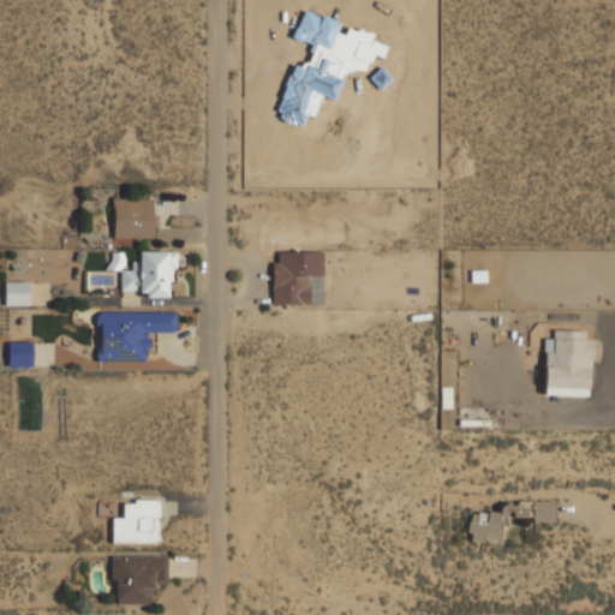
[(112,240),(154,240),(154,199),(112,199),(112,240)]
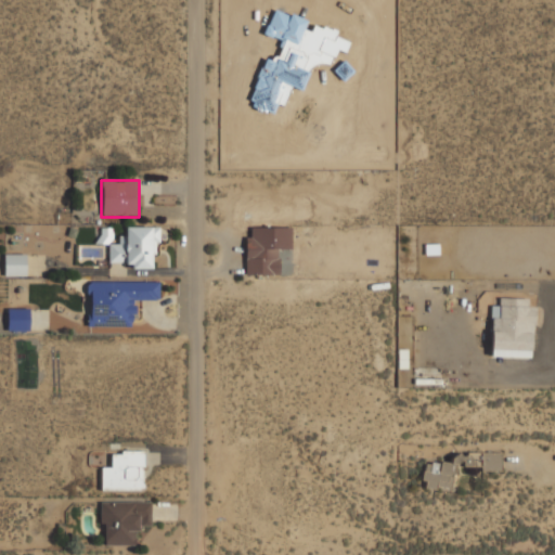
[(107,244),(108,268),(156,268),(155,228),(119,229),(119,244),(107,244)]
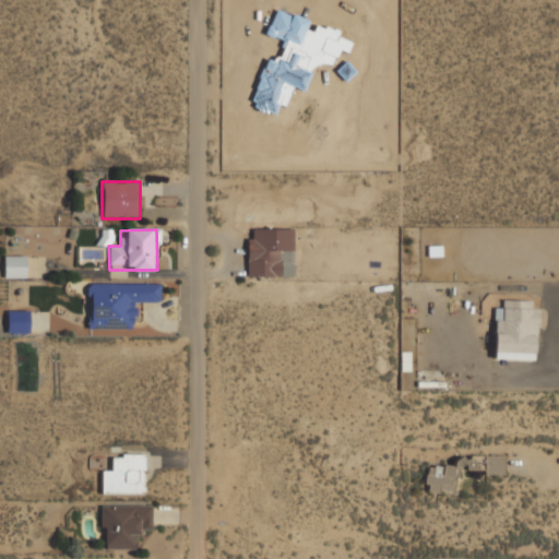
[(247,278),(281,278),(281,253),(294,253),(293,230),(247,230),(247,278)]
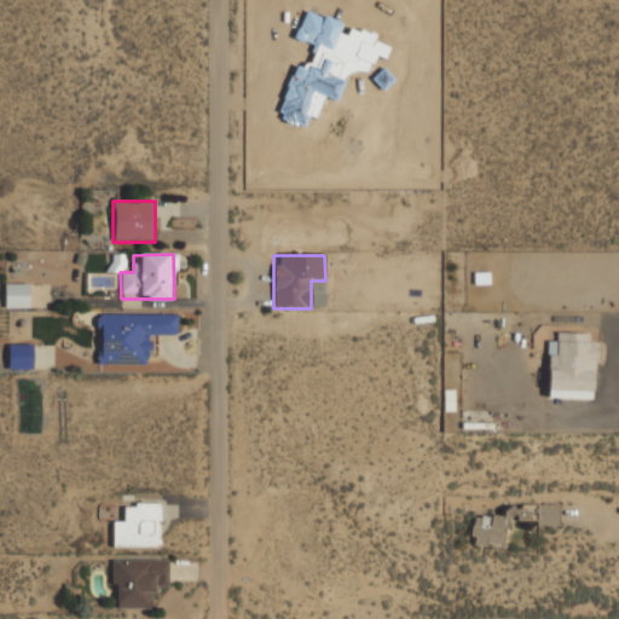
[(4,310),(29,310),(29,284),(4,284),(4,310)]
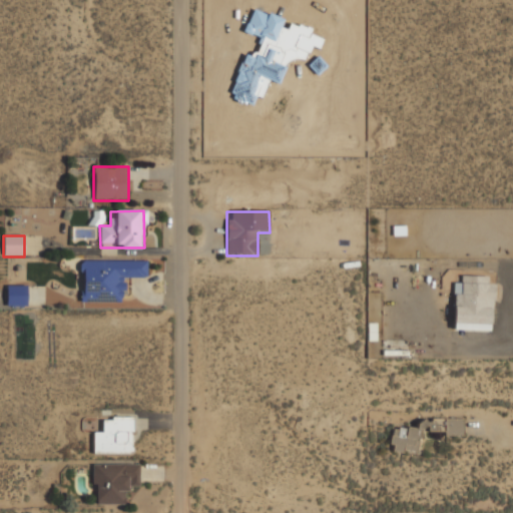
[(81,304),(124,304),(125,279),(146,280),(146,262),(82,261),(81,304)]
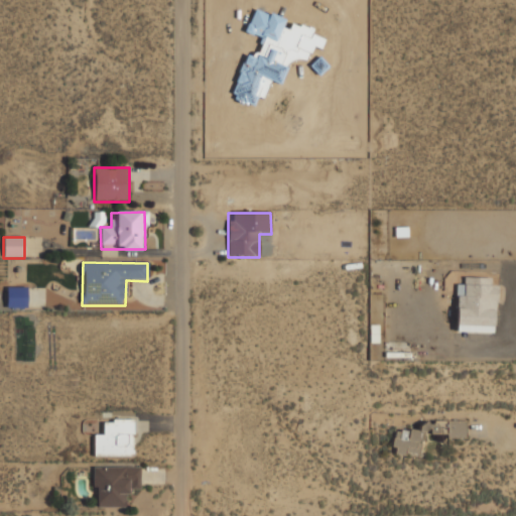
[(497,280),(464,279),(463,285),(456,285),(455,332),(495,333),(497,280)]
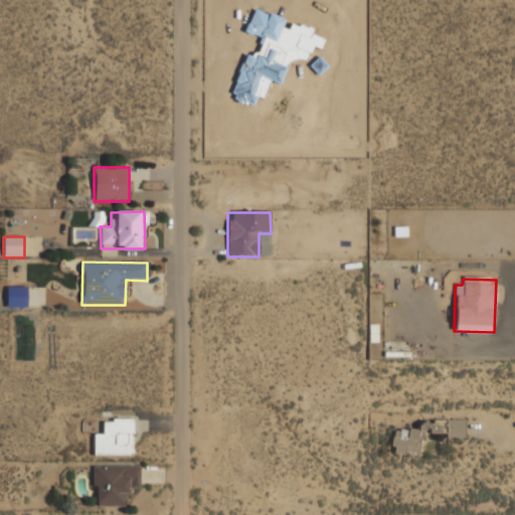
[(26,308),(26,287),(6,287),(6,308),(26,308)]
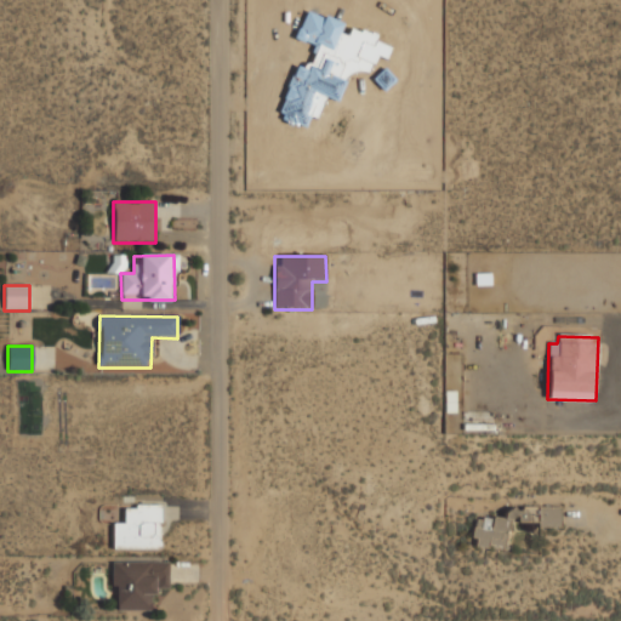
[(112,551),(160,551),(160,506),(125,506),(125,524),(112,524),(112,551)]
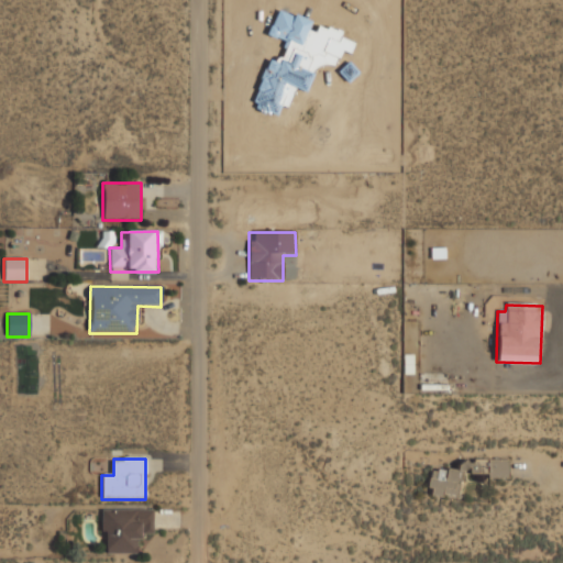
[(508,476),(508,461),(459,460),(459,471),(430,470),(429,496),(459,497),(460,476),(508,476)]
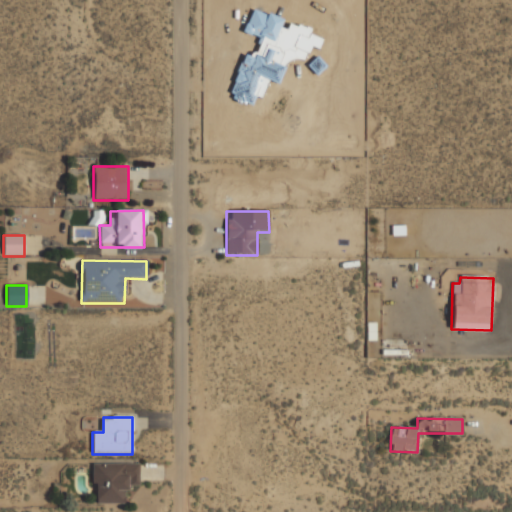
[(139,464),(93,464),(93,504),(127,504),(127,487),(138,487),(139,464)]
